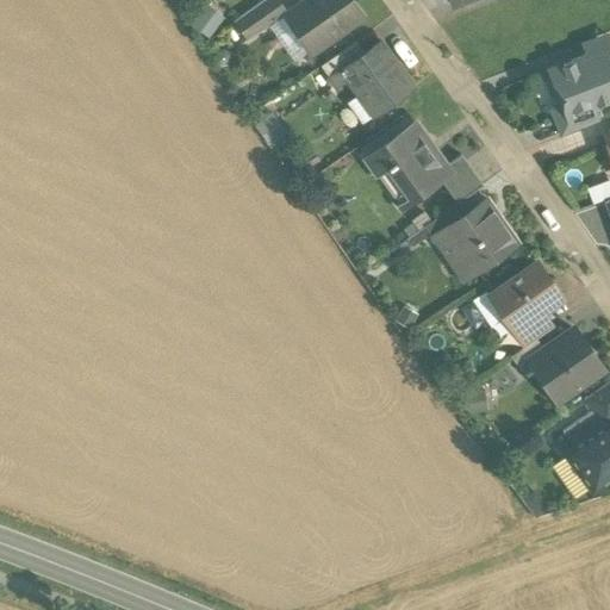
[(277,0),(265,0),(235,22),(249,43),(285,18),(288,16),(277,0)]
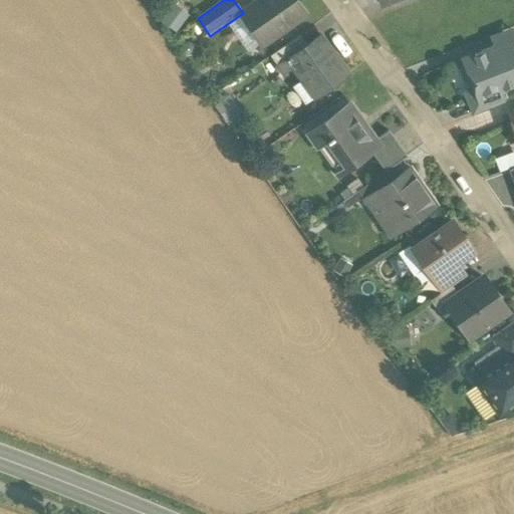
[(260,0),(243,13),(240,15),(261,44),(283,29),(284,31),(307,15),(295,0),(260,0)]
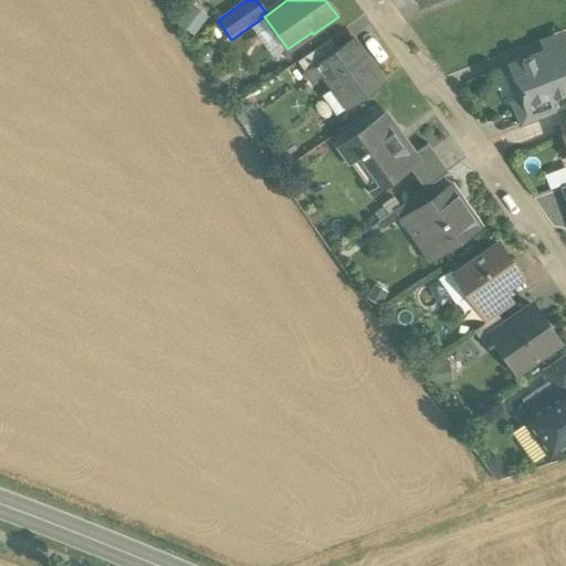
[(192,3),(177,20),(191,33),(208,17),(192,3)]
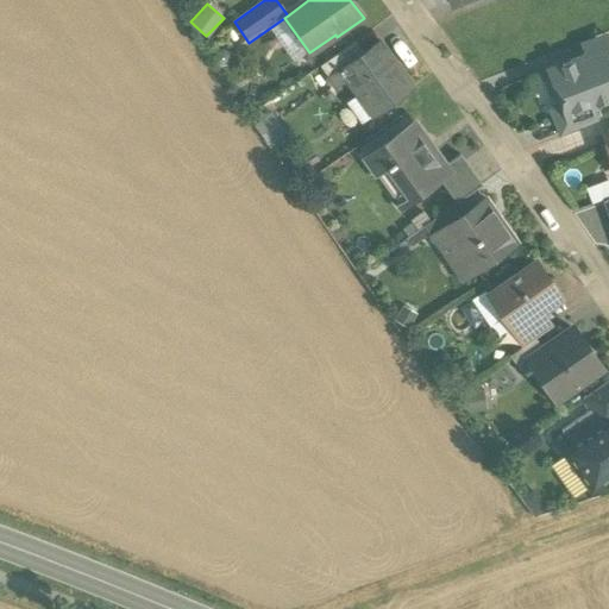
[(355,42),(320,66),(337,90),(350,82),(341,70),(364,54),(355,42)]
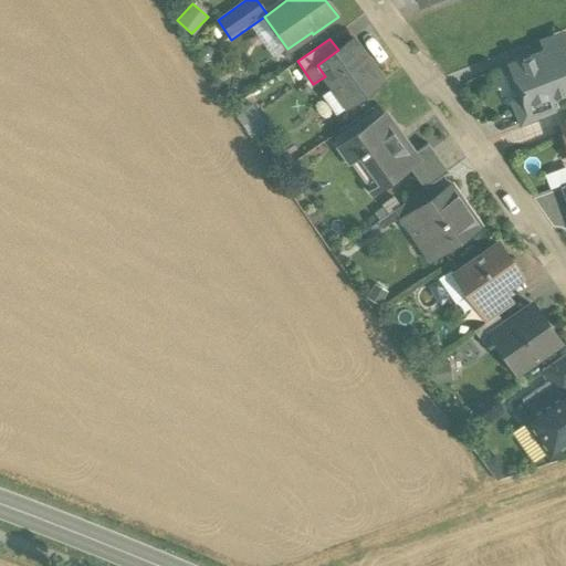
[(384,83),(353,40),(338,50),(317,65),(325,76),(347,108),(384,83)]
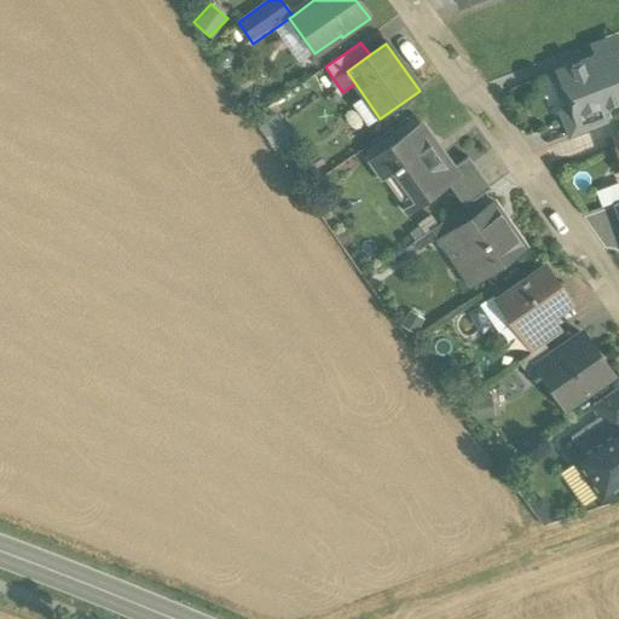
[(618,48),(557,71),(554,81),(560,98),(570,102),(576,117),(577,119),(602,108),(617,103),(618,103),(618,48)]
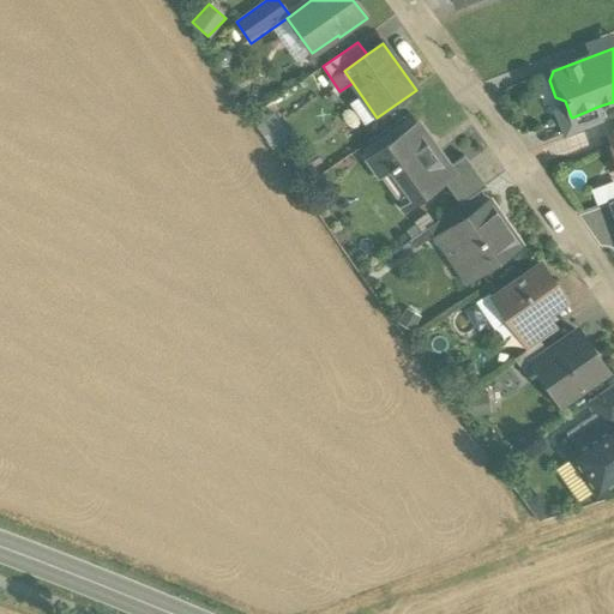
[(597,107),(572,118),(571,116),(559,121),(565,137),(602,121),(597,107)]
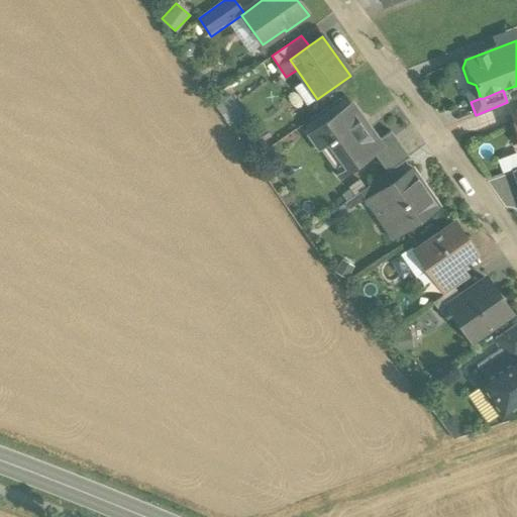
[(228,94),(212,106),(227,125),(243,113),(228,94)]
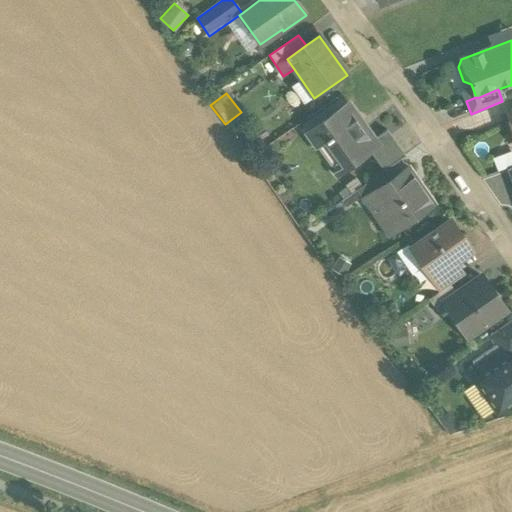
[(371,141),(346,105),(309,131),(339,173),(370,152),(372,150),(369,146),(373,143),(371,141)]
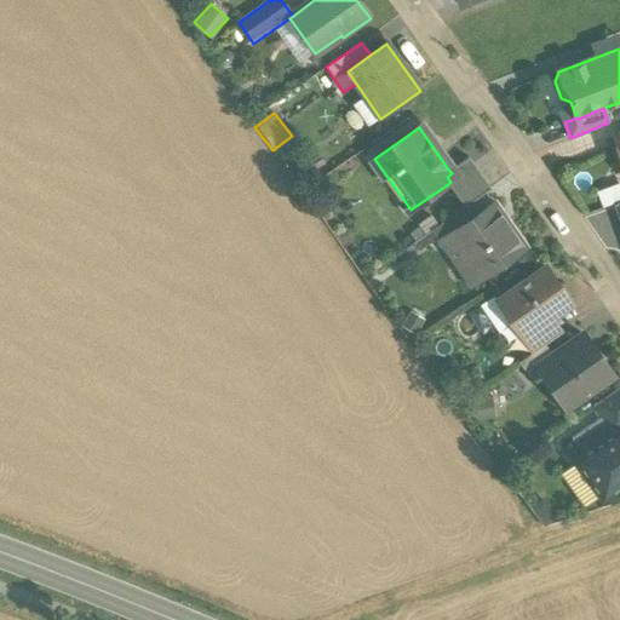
[(469,158),(449,171),(452,173),(447,177),(451,182),(448,184),(464,207),(470,202),(489,189),(469,158)]
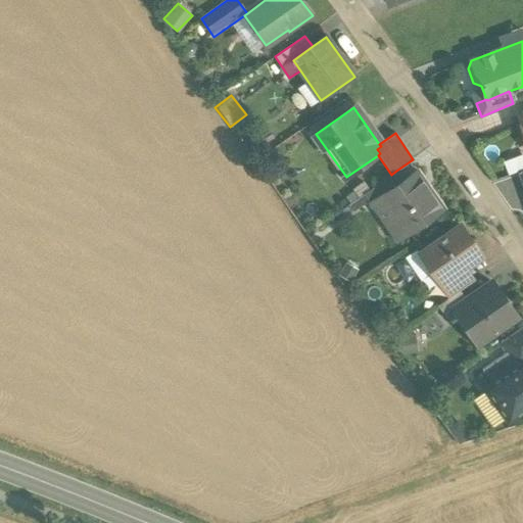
[(522,152),(504,160),(510,174),(522,168),(522,152)]
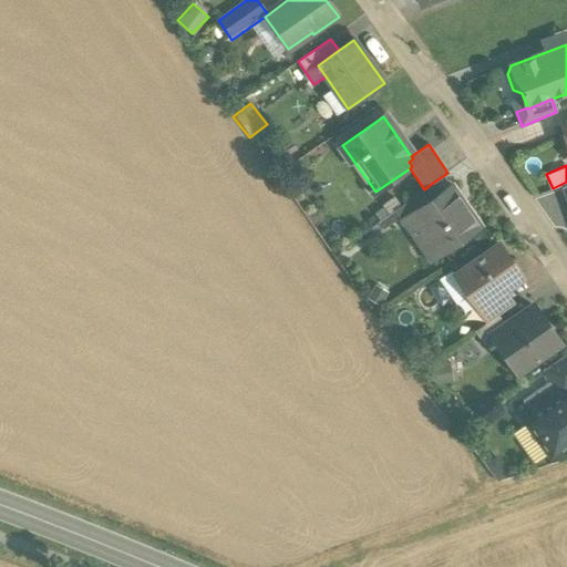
[(424,189),(393,210),(406,228),(419,220),(414,214),(439,197),(430,185),(424,189)]
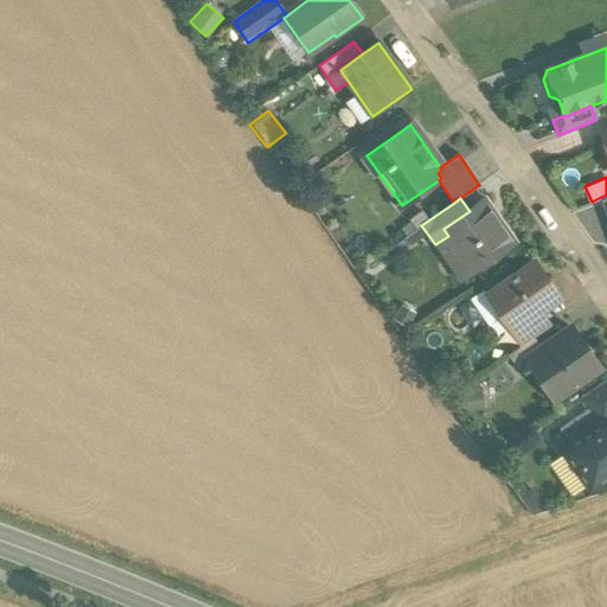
[(513,242),(484,200),(470,211),(443,229),(448,236),(473,270),(513,242)]
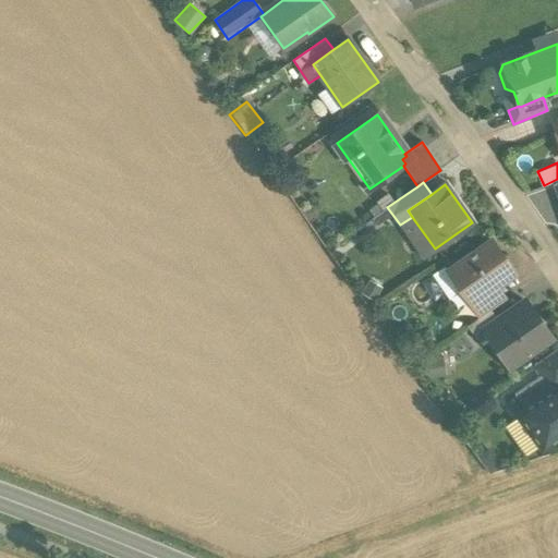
[(490,241),(448,271),(470,302),(468,303),(469,304),(496,286),(513,274),(490,241)]
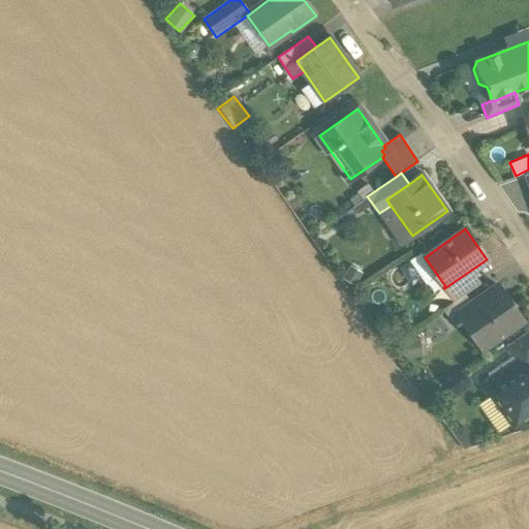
[(470,271),(444,288),(454,302),(465,293),(479,283),(470,271)]
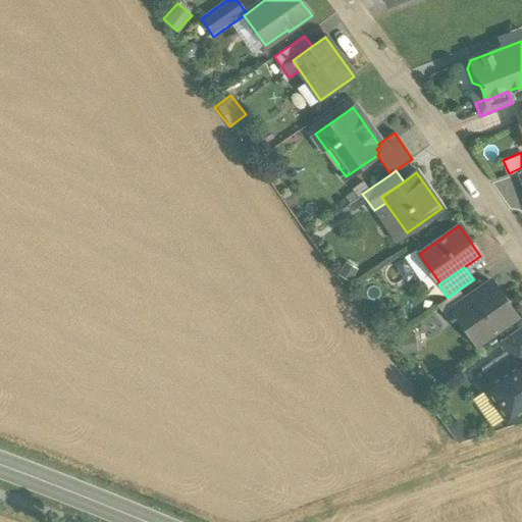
[(466,300),(461,304),(465,309),(458,314),(477,342),(515,315),(491,282),(466,300)]
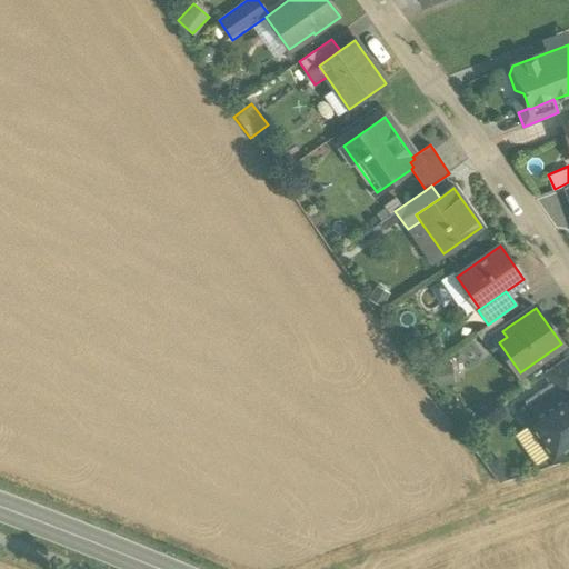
[(488,325),(477,332),(489,349),(499,342),(507,337),(502,331),(508,327),(500,316),(488,325)]
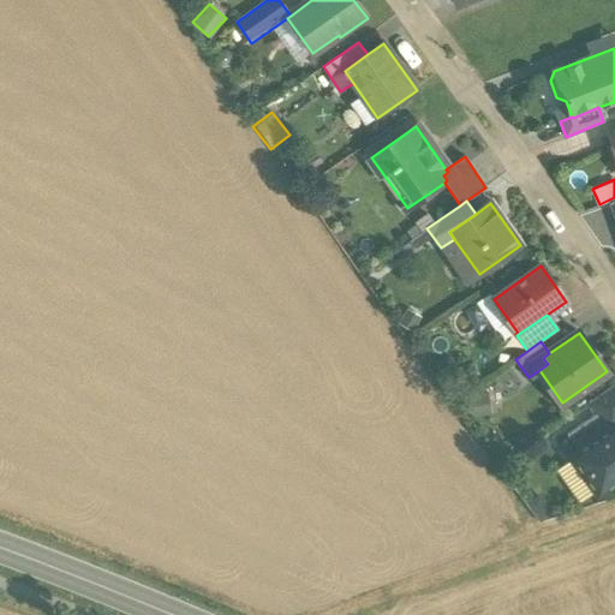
[(614,382),(589,402),(596,413),(608,429),(614,423),(614,382)]
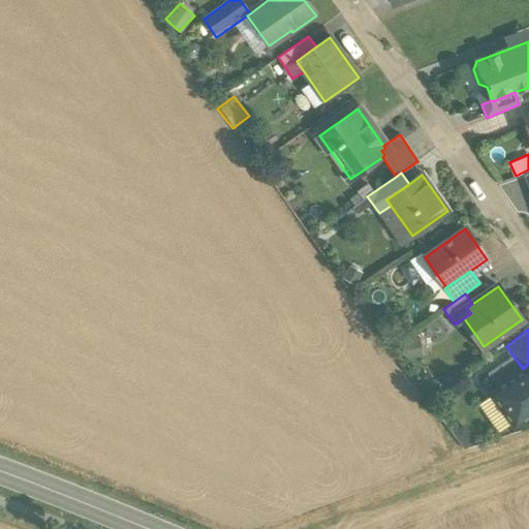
[(512,355),(488,374),(497,387),(523,369),(512,355)]
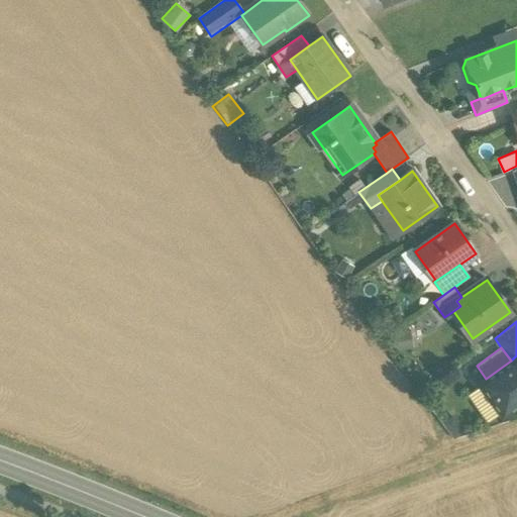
[(516,355),(511,360),(486,379),(480,383),(490,398),(489,399),(491,402),(492,401),(502,416),(516,405),(516,355)]
